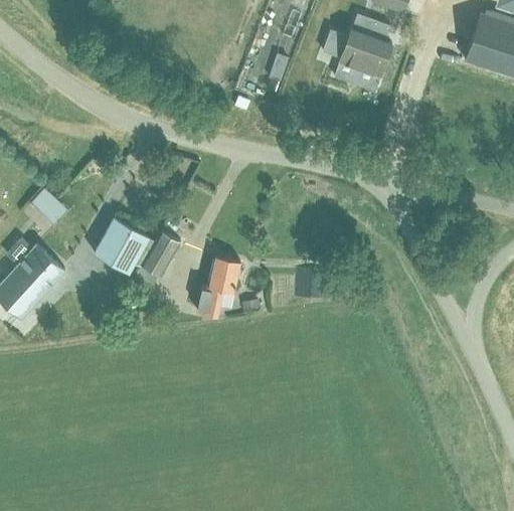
[(407,0),(373,0),(372,5),(402,15),(407,0)]
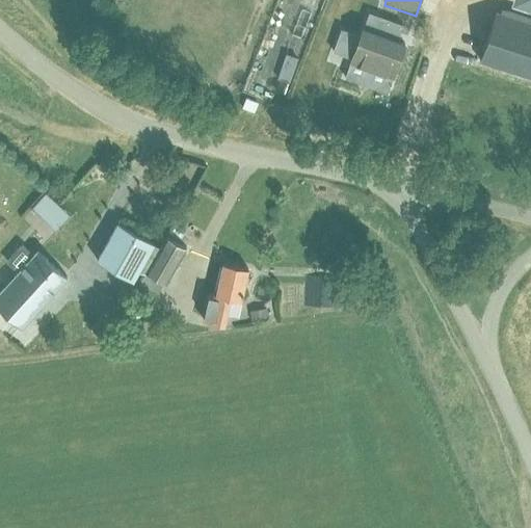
[(478,63),(530,81),(530,26),(494,15),(478,63)]
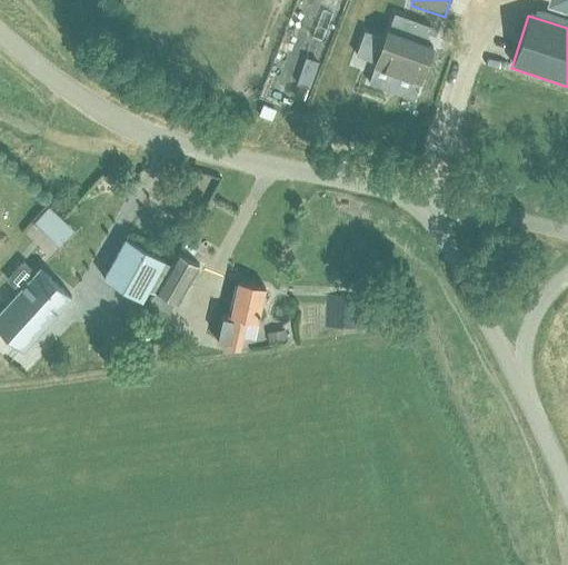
[(365,36),(356,59),(376,67),(375,70),(376,71),(382,73),(407,82),(418,87),(419,87),(432,50),(425,48),(421,47),(424,39),(427,40),(430,31),(407,22),(404,31),(407,32),(404,40),(400,39),(388,35),(385,42),(365,36)]
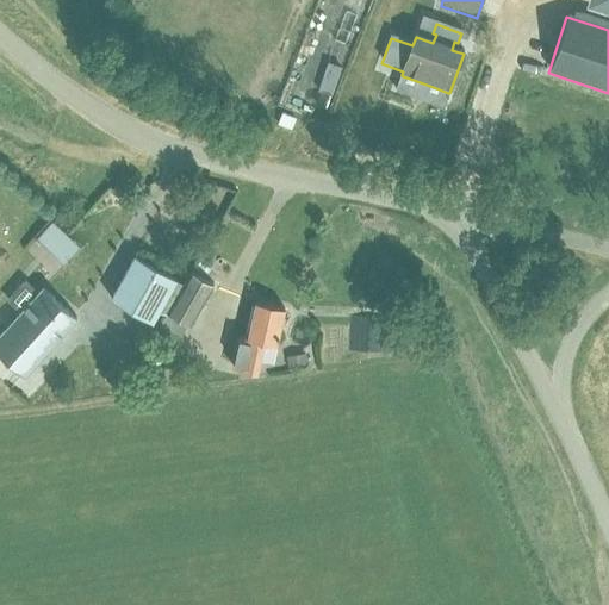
[(67,238),(53,225),(53,226),(44,234),(36,243),(36,244),(43,250),(50,257),(67,238)]
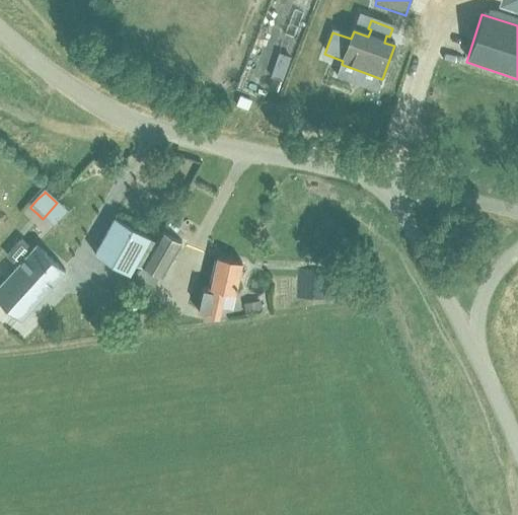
[(137,265),(150,241),(131,230),(115,221),(114,222),(103,240),(94,256),(95,256),(113,267),(130,277),(137,265)]
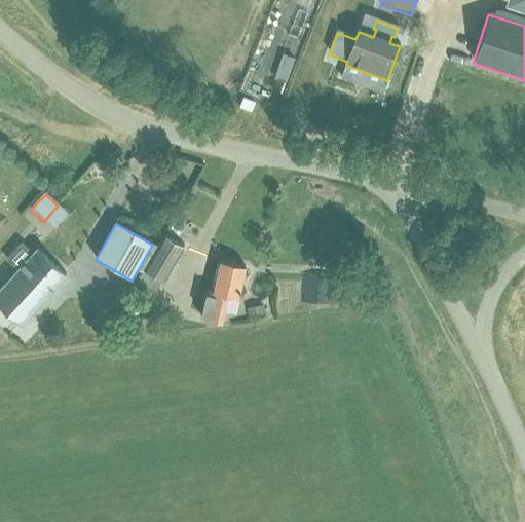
[(157,294),(184,248),(164,236),(157,248),(156,250),(144,271),(138,283),(157,294)]
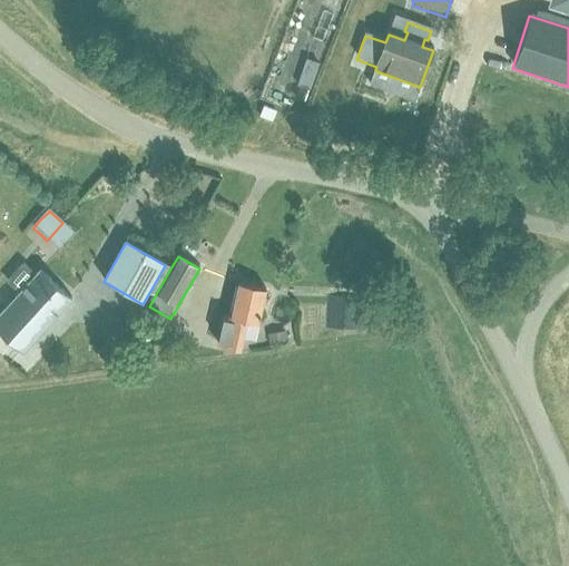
[(169,271),(170,269),(165,265),(150,291),(156,294),(169,271)]
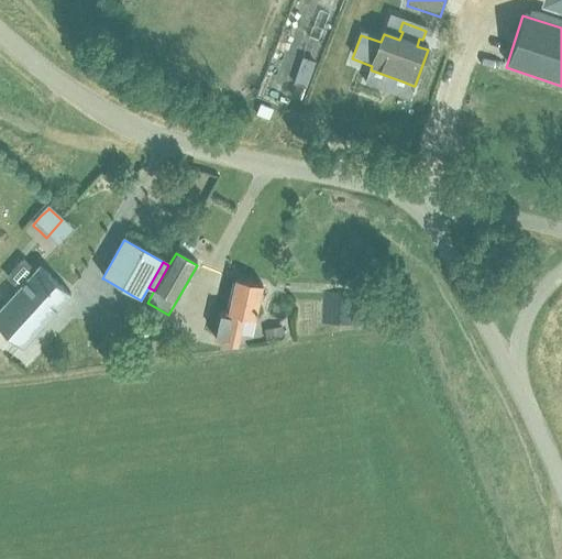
[(19,292),(0,311),(0,331),(22,351),(70,297),(39,269),(34,274),(22,263),(6,281),(19,292)]
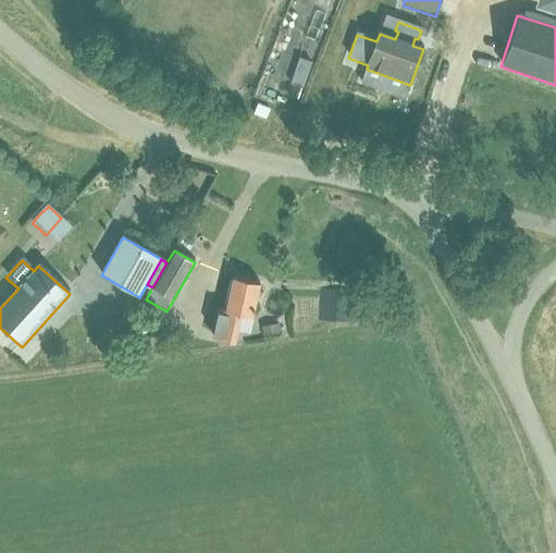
[(219,311),(212,340),(234,344),(239,317),(251,319),(259,285),(233,280),(225,312),(219,311)]
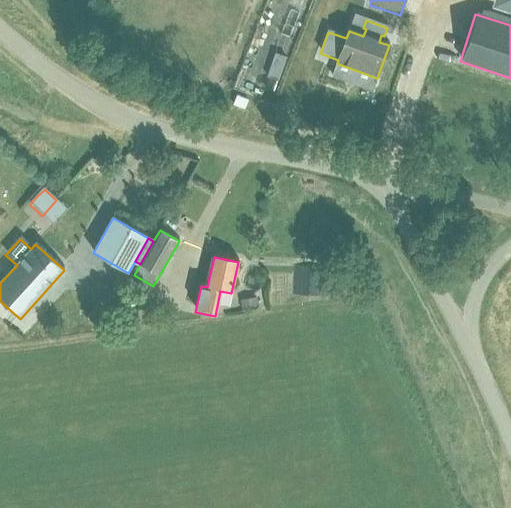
[(242,305),(244,314),(257,311),(255,302),(242,305)]
